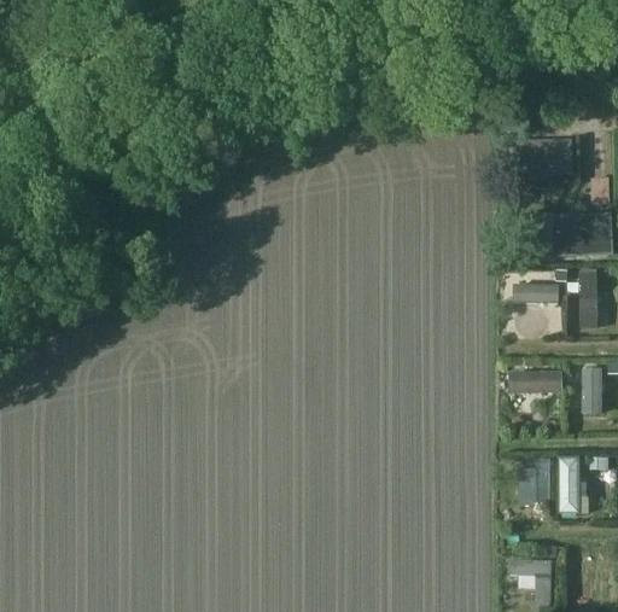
[(571,138),(518,139),(518,172),(571,172),(571,138)]
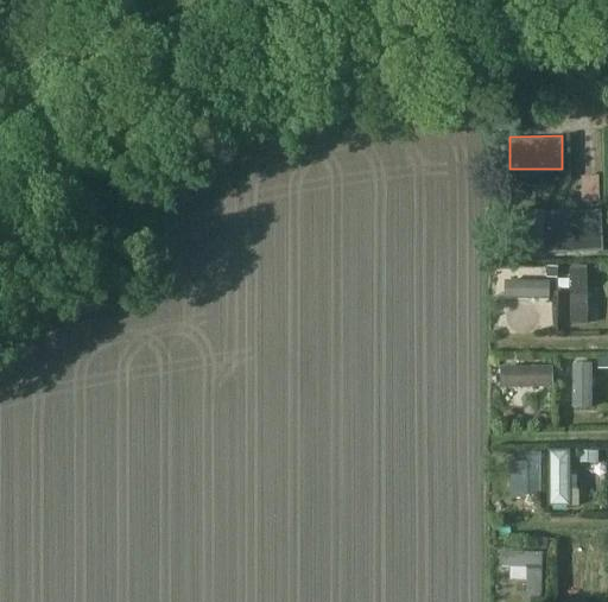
[(596,177),(582,177),(582,196),(596,196),(596,177)]
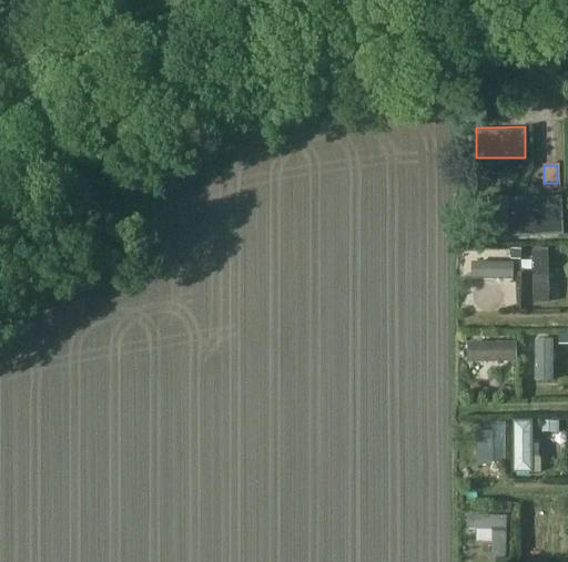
[(492,196),(492,238),(508,238),(508,232),(514,233),(563,231),(563,227),(561,197),(513,198),(506,200),(506,196),(492,196)]
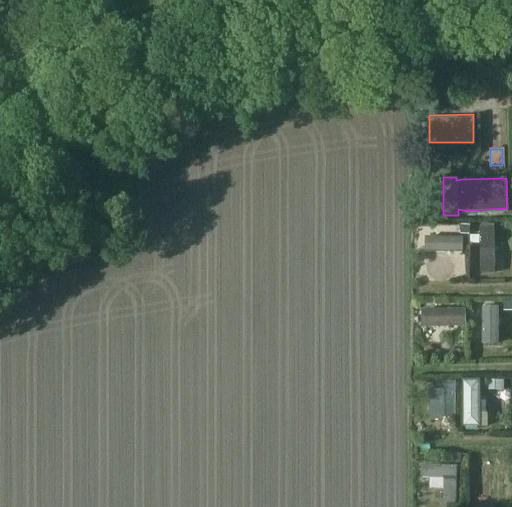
[(460,223),(460,231),(468,232),(469,223),(460,223)]
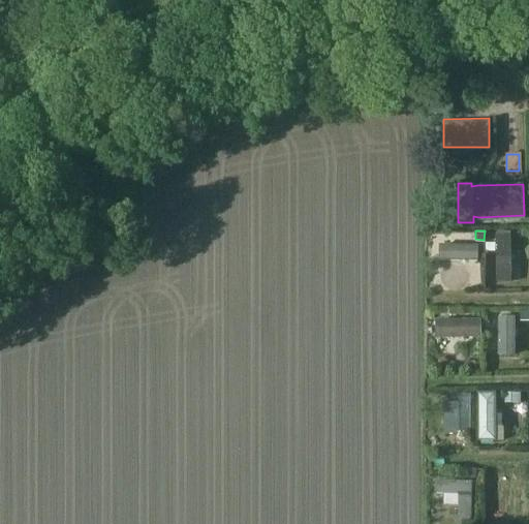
[(497,280),(511,280),(510,230),(496,232),(497,280)]
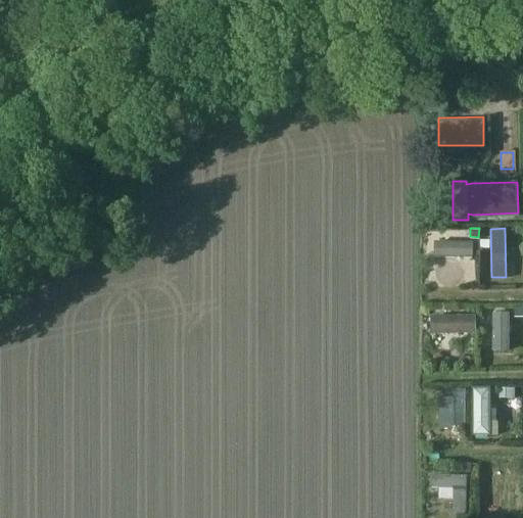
[(488,246),(488,238),(478,238),(478,246),(488,246)]
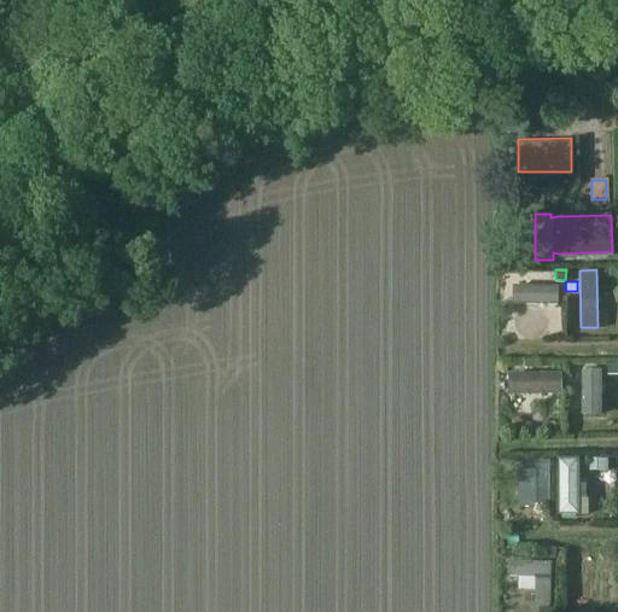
[(514,283),(513,302),(559,303),(560,284),(514,283)]
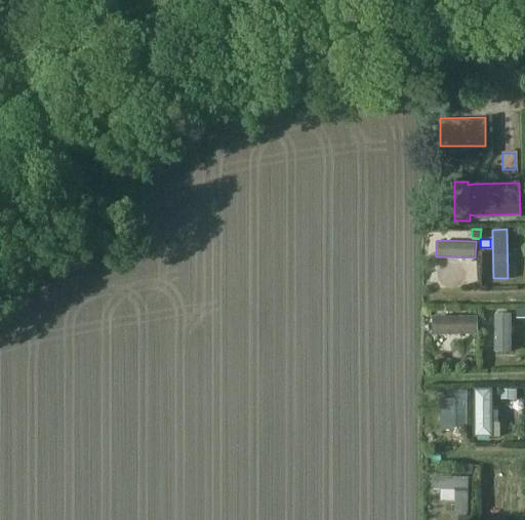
[(524,308),(516,309),(515,318),(524,318),(524,311),(524,308)]
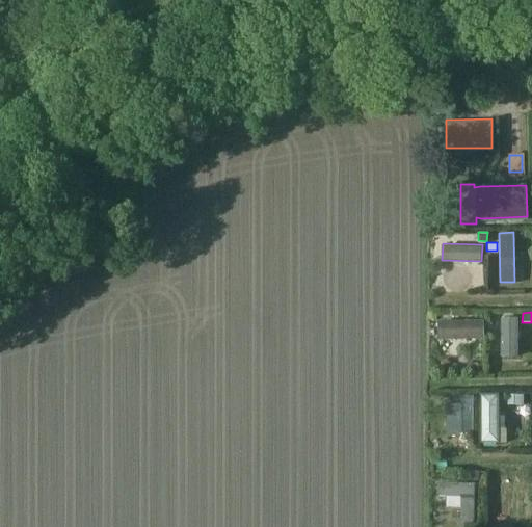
[(503,354),(519,354),(519,316),(503,316),(503,354)]
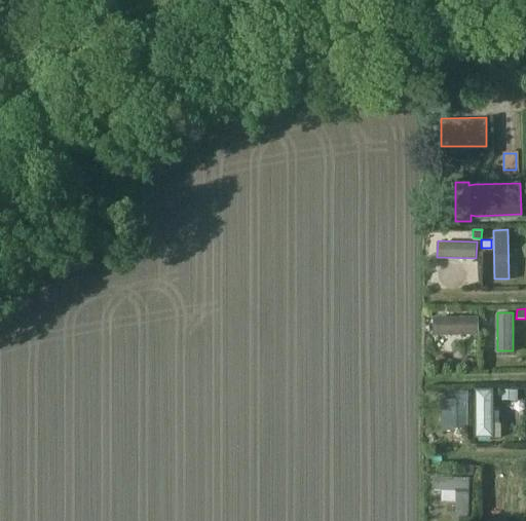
[(433,314),(433,333),(479,333),(479,314),(433,314)]
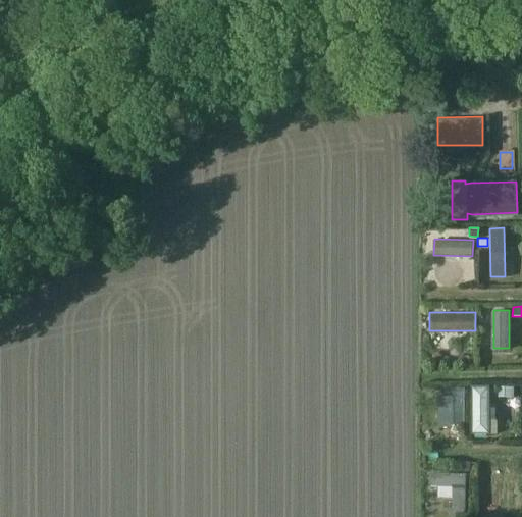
[(464,355),(464,365),(472,365),(473,355),(464,355)]
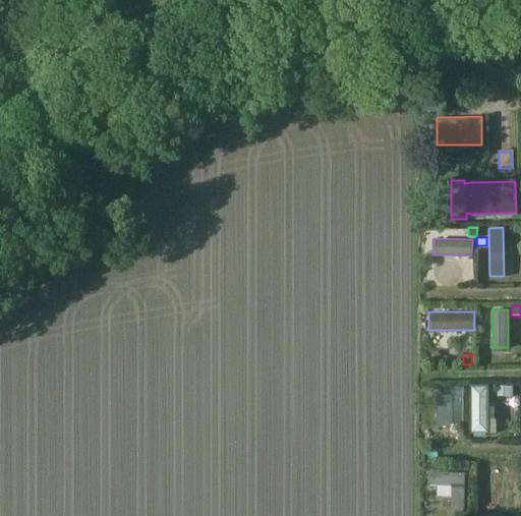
[(489,384),(471,384),(471,433),(489,433),(489,417),(495,417),(495,405),(489,406),(489,384)]
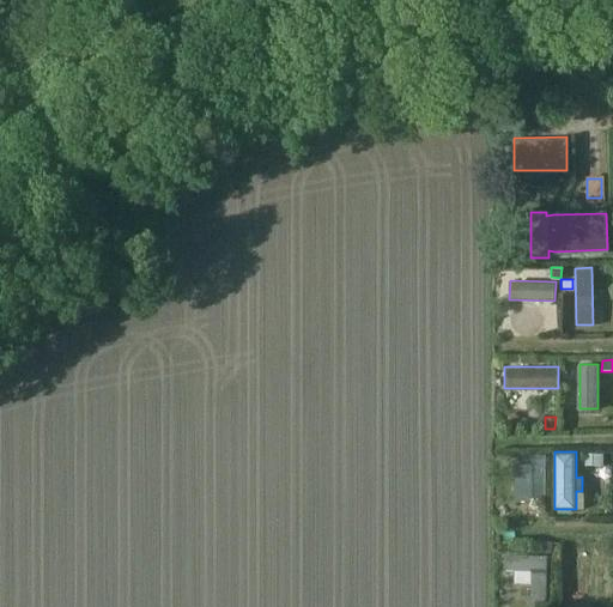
[(582,463),(604,465),(604,453),(582,453),(582,463)]
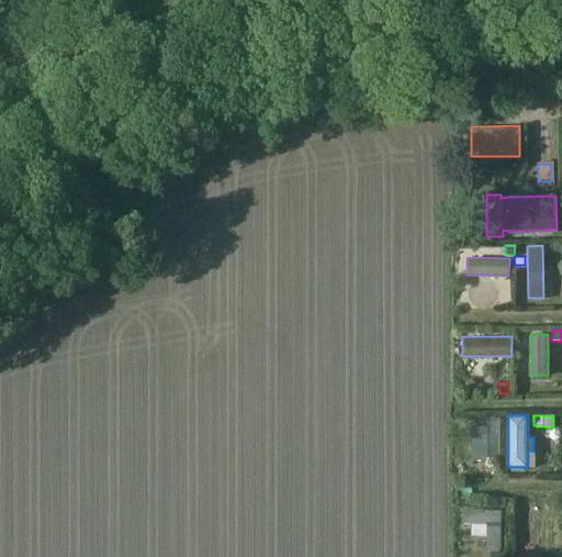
[(474,466),(474,423),(459,423),(459,466),(474,466)]
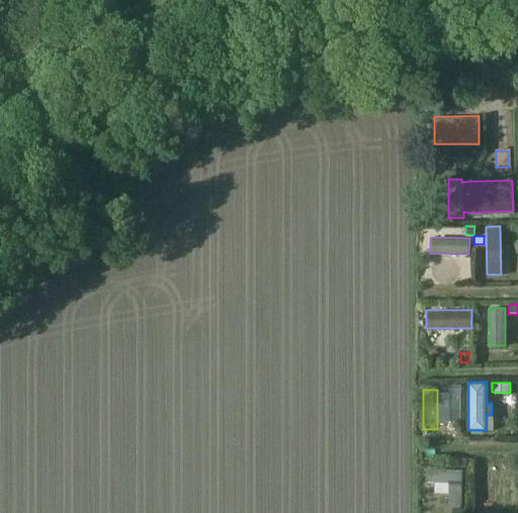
[(449,468),(464,469),(465,459),(450,458),(449,468)]
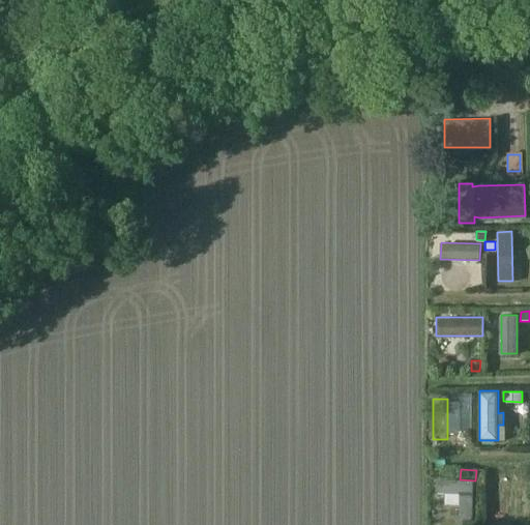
[(498,471),(498,519),(511,520),(511,471),(498,471)]
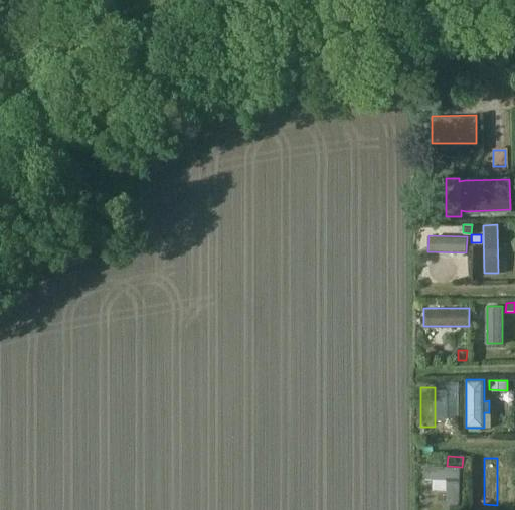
[(422,467),(422,480),(431,480),(446,481),(445,492),(445,504),(458,504),(459,468),(422,467)]
